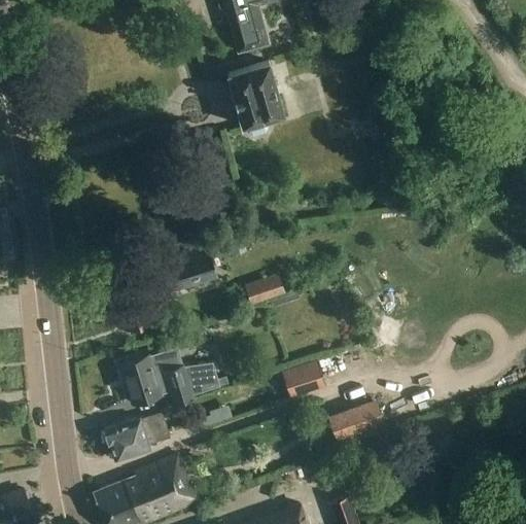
[(223,0),(235,40),(239,55),(270,46),(258,6),(281,0),(223,0)]
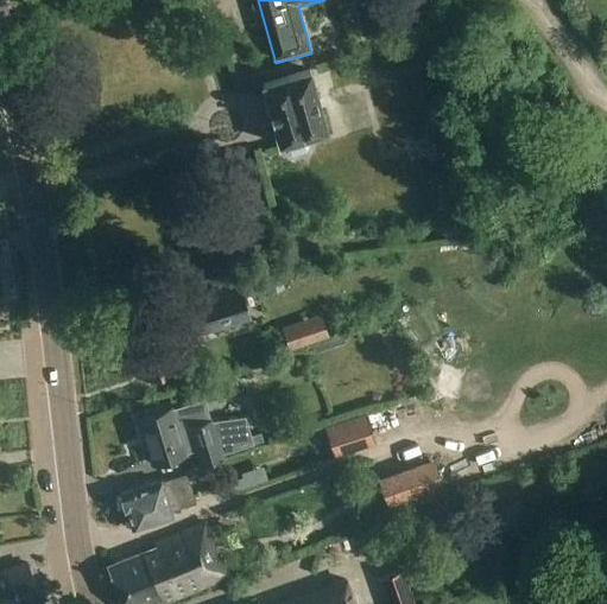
[(263,87),(280,147),(329,134),(311,72),(263,87)]
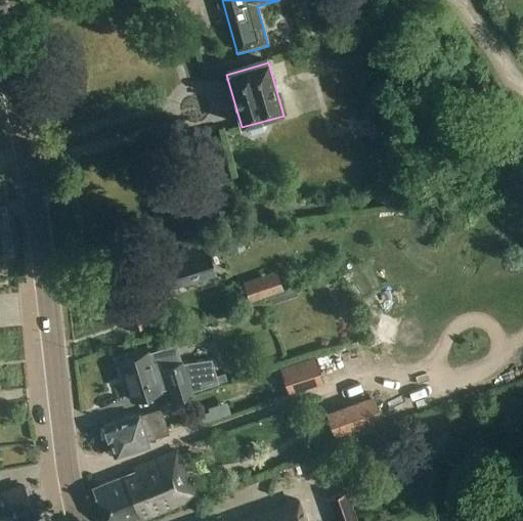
[(1,207),(0,201),(0,259),(13,257),(5,207),(1,207)]
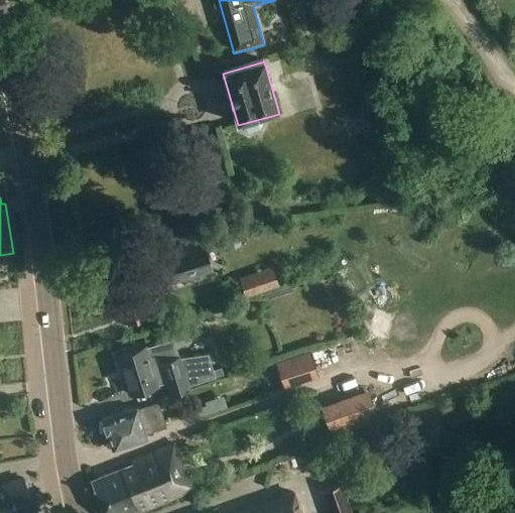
[(144,291),(166,284),(167,287),(213,273),(204,244),(158,258),(162,270),(139,277),(139,276),(109,285),(122,325),(151,315),(144,291)]
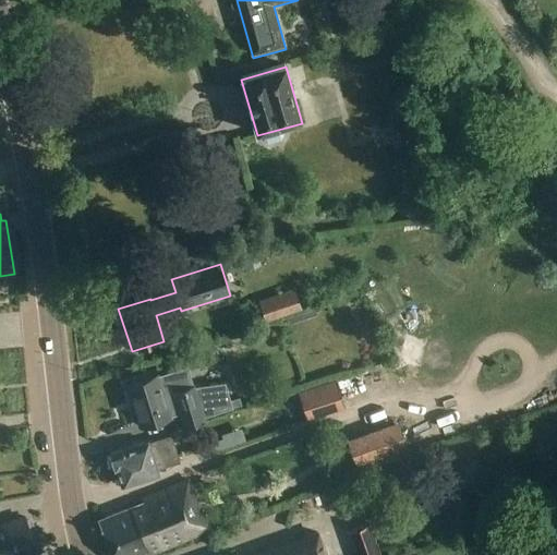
[(267,322),(300,311),(298,302),(265,313),(267,322)]
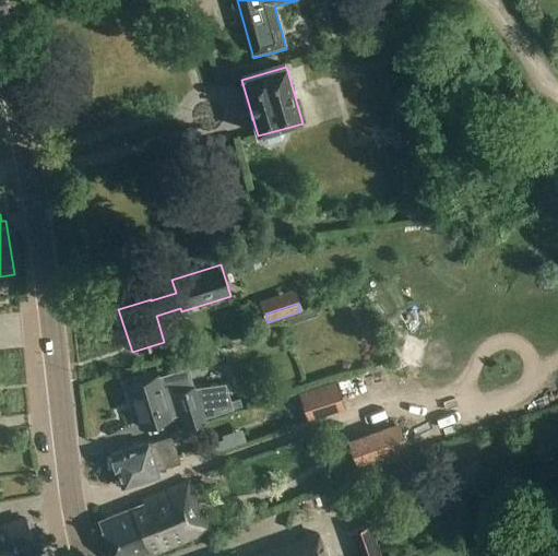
[(227,309),(228,321),(260,318),(258,305),(227,309)]
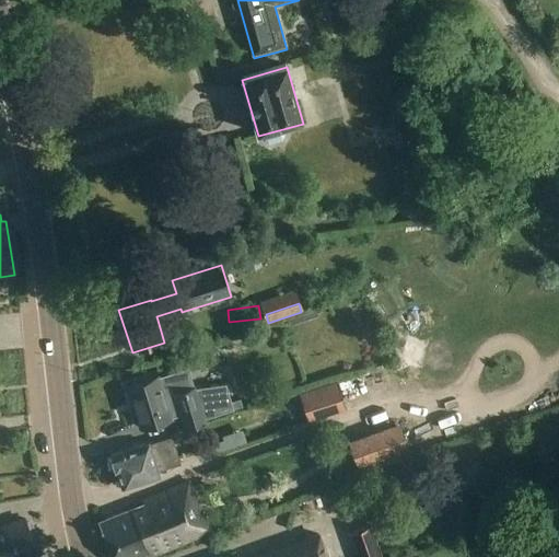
[(140,432),(172,422),(171,421),(181,418),(185,431),(206,425),(205,421),(233,412),(231,405),(225,387),(195,392),(194,391),(183,395),(176,375),(158,381),(158,380),(127,390),(140,432)]
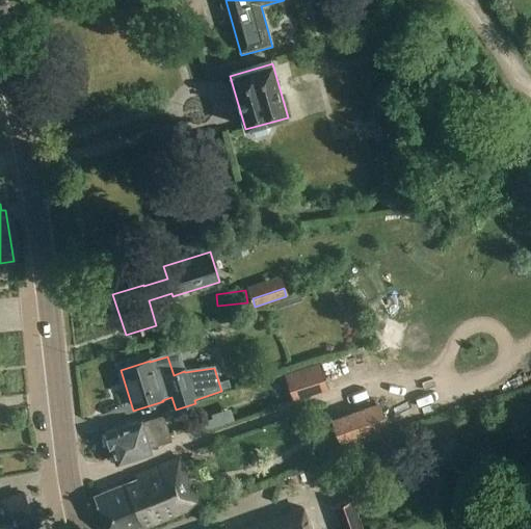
[(327,390),(320,366),(298,373),(286,377),(293,401),(298,399),(327,390)]
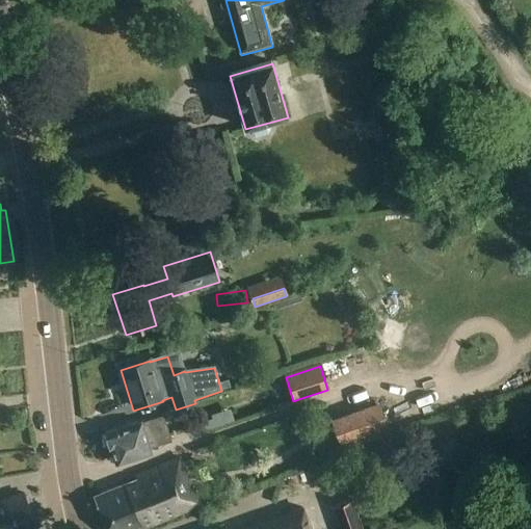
[(229,382),(219,385),(221,391),(230,389),(229,382)]
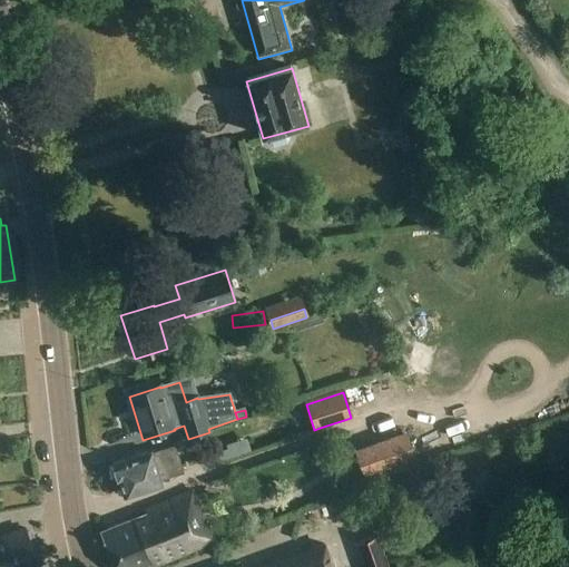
[(408,439),(357,457),(359,460),(366,484),(418,466),(408,439)]
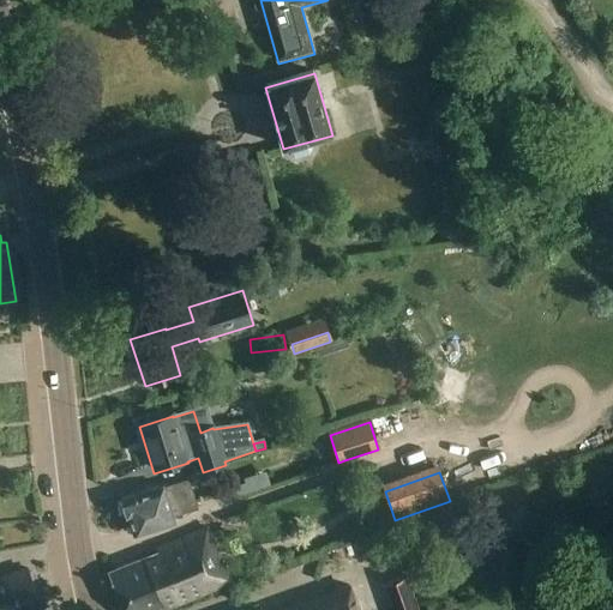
[(198,511),(190,482),(164,490),(164,489),(122,502),(134,538),(175,525),(173,518),(198,511)]
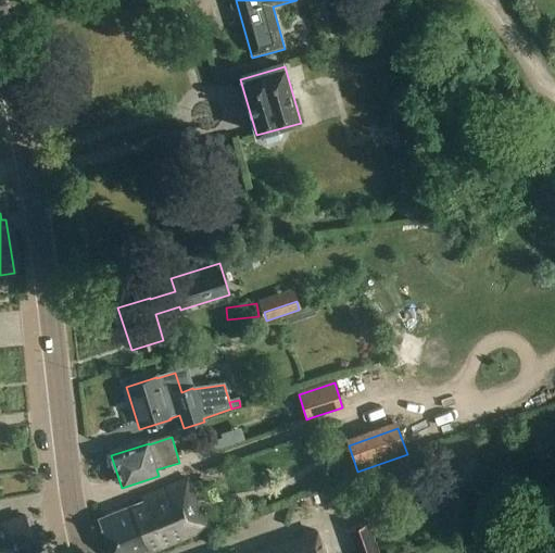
[(219,452),(226,450),(222,440),(207,444),(210,448),(219,452)]
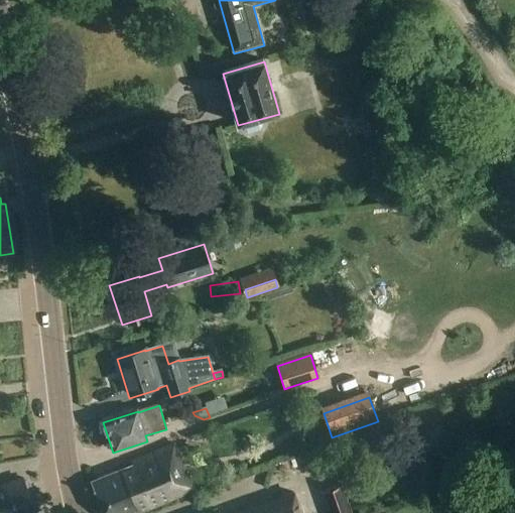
[(146,512),(194,493),(175,446),(131,465),(132,468),(91,485),(103,512),(138,512),(146,512)]
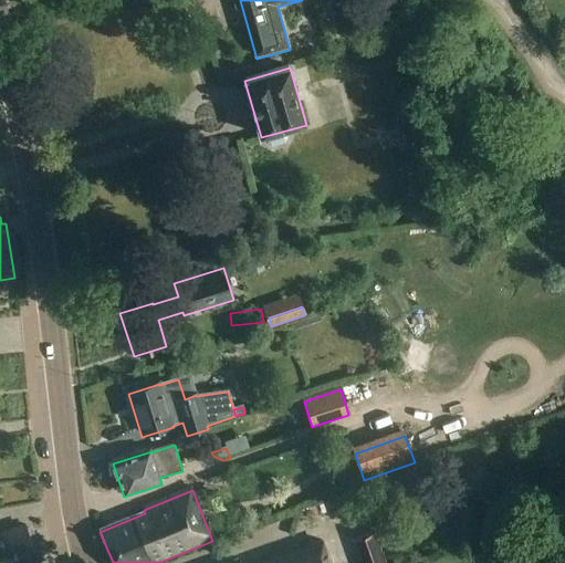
[(37,562),(28,530),(27,528),(0,535),(0,562),(37,562)]
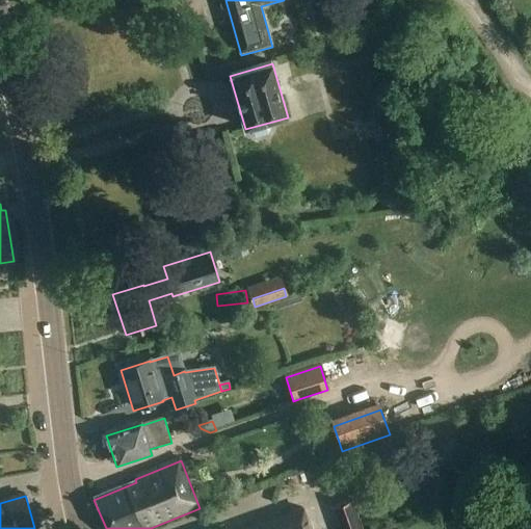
[(334,509),(339,528),(361,528),(352,503),(334,509)]
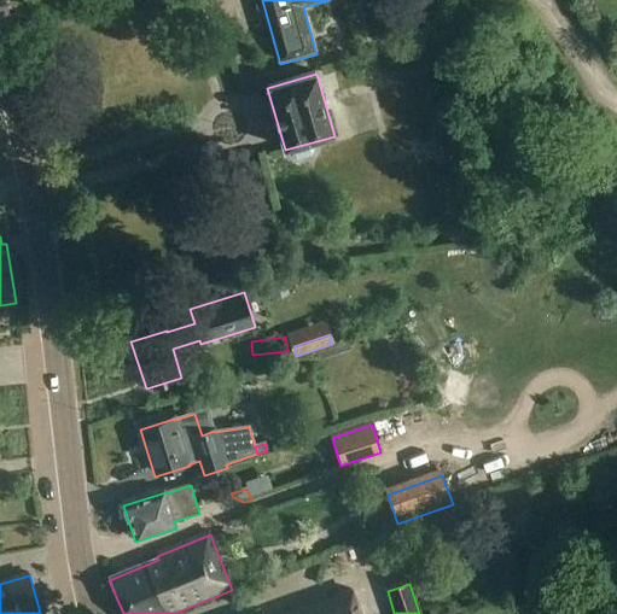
[(359,613),(353,594),(294,613),(359,613)]
